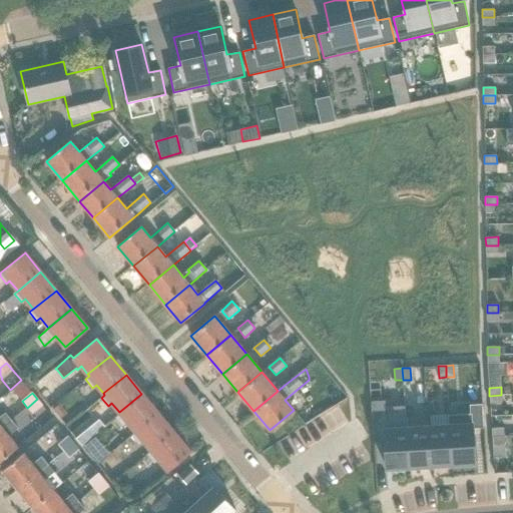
[(157,413),(141,394),(119,412),(120,414),(116,417),(123,425),(127,422),(135,432),(157,413)]
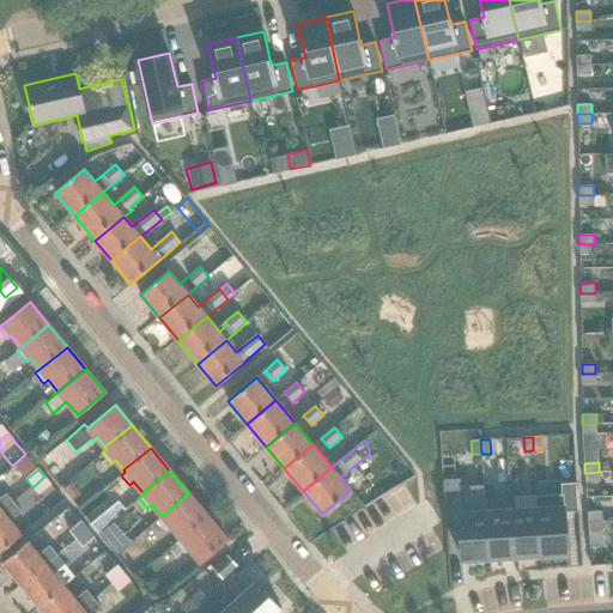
[(599,472),(584,473),(586,483),(600,483),(599,472)]
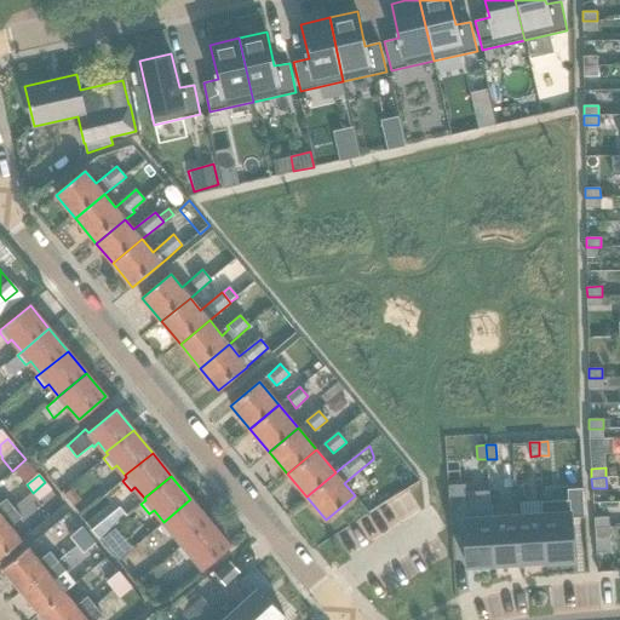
[(45,482),(33,493),(40,500),(52,491),(45,482)]
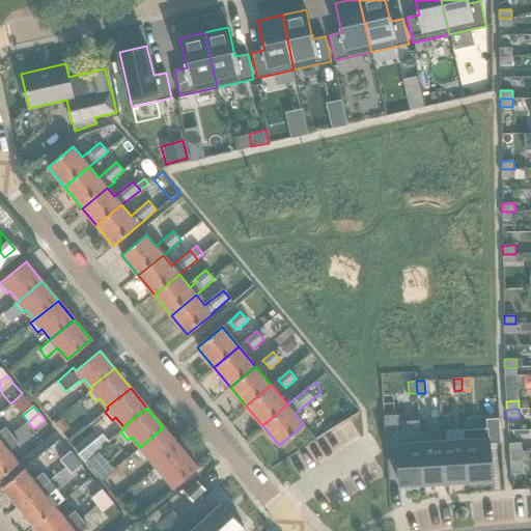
[(99,431),(110,422),(104,415),(92,424),(99,431)]
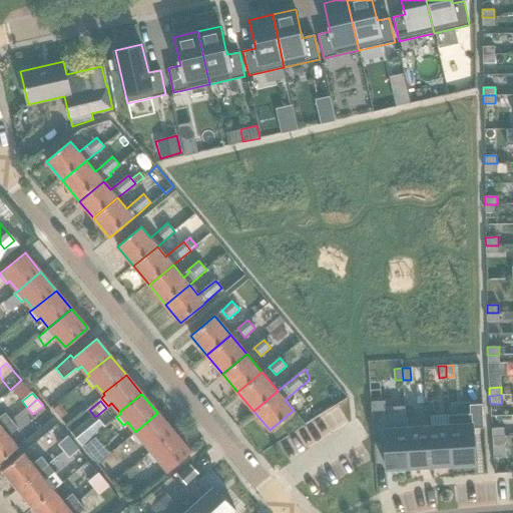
[(67,413),(60,404),(53,410),(60,419),(67,413)]
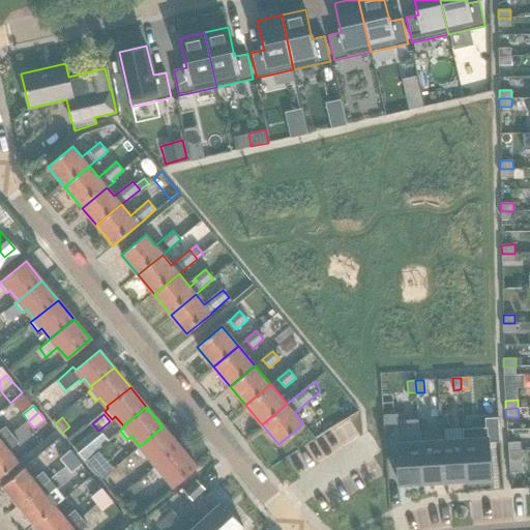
[(179,446),(163,427),(140,446),(137,449),(144,459),(147,455),(156,466),(179,446)]
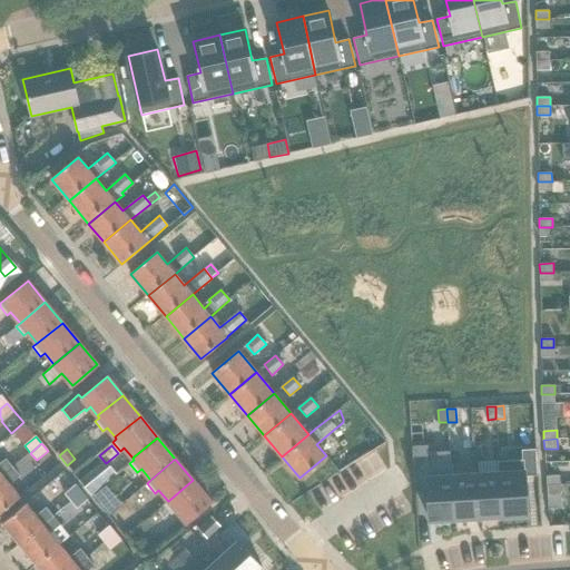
[(0,478),(12,468),(6,460),(0,463),(0,478)]
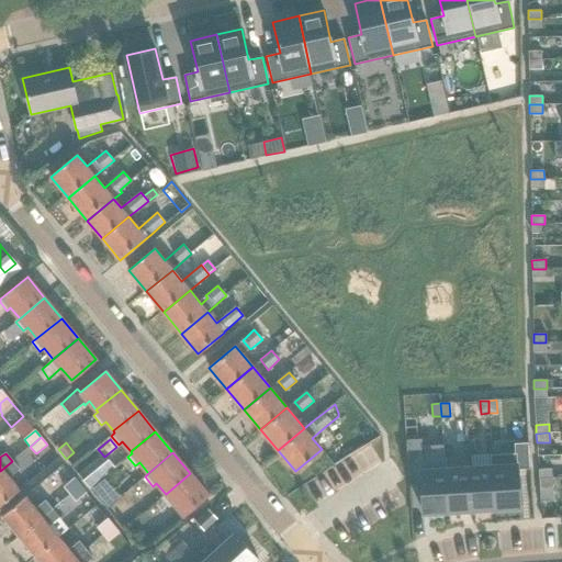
[(516,464),(493,465),(495,509),(520,507),(518,480),(530,480),(529,453),(515,454),(516,464)]
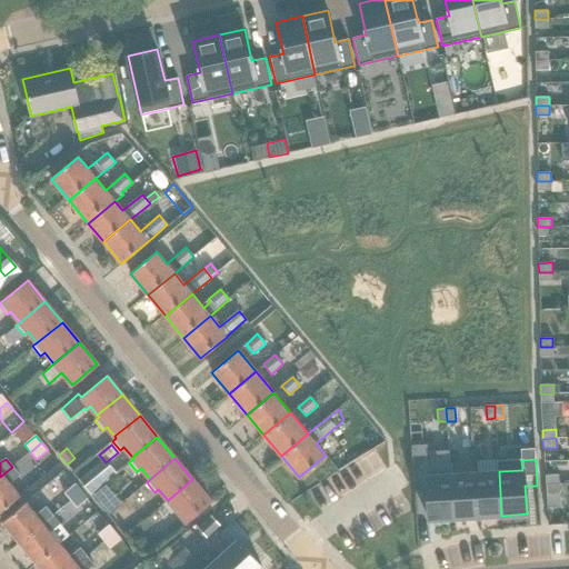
[(497,471),(475,472),(477,517),(501,515),(498,460),(497,460),(497,471)]
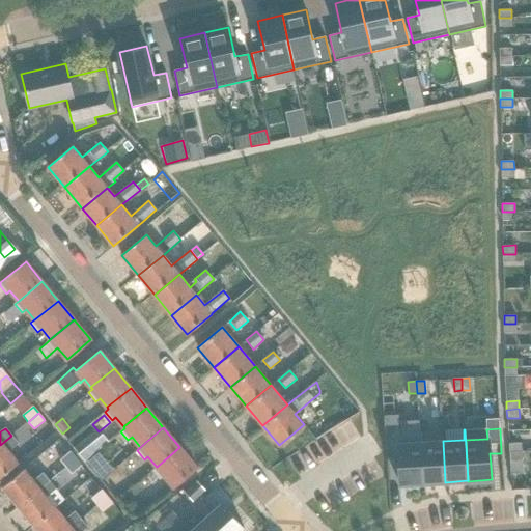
[(420,432),(396,435),(399,485),(423,483),(420,432)]
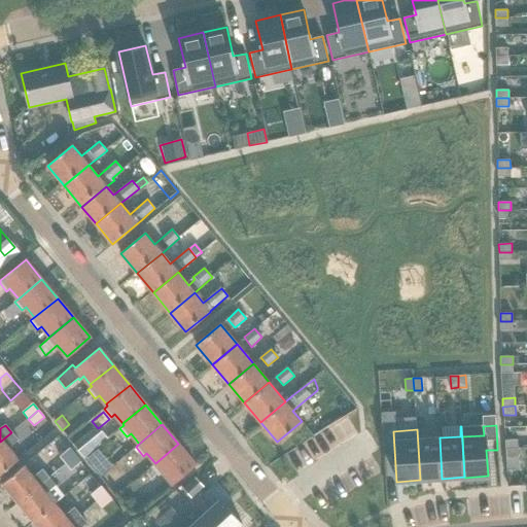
[(418,429),(417,429),(420,480),(442,479),(440,437),(418,440),(418,429)]
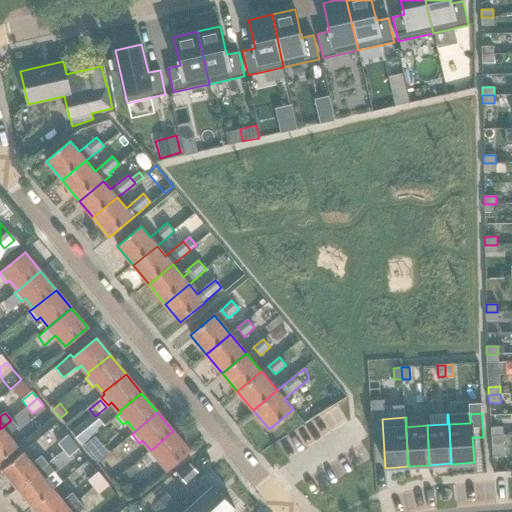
[(18,428),(11,420),(0,429),(0,460),(17,446),(8,436),(18,428)]
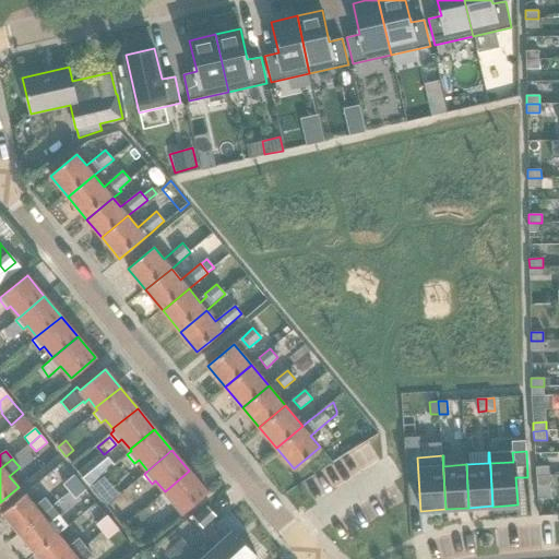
[(548,466),(536,467),(536,476),(549,475),(548,466)]
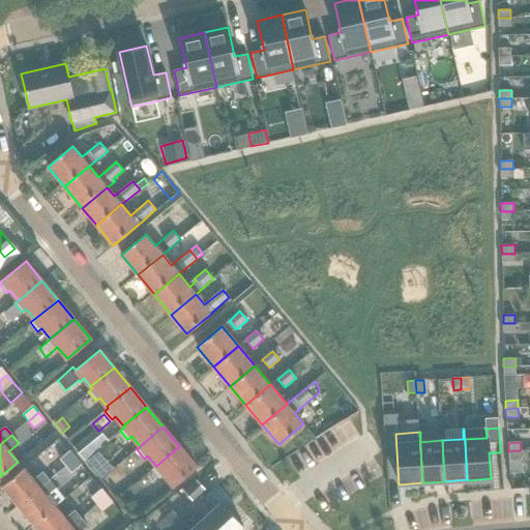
[(179,446),(156,466),(152,469),(159,477),(164,474),(173,486),(196,466),(179,446)]
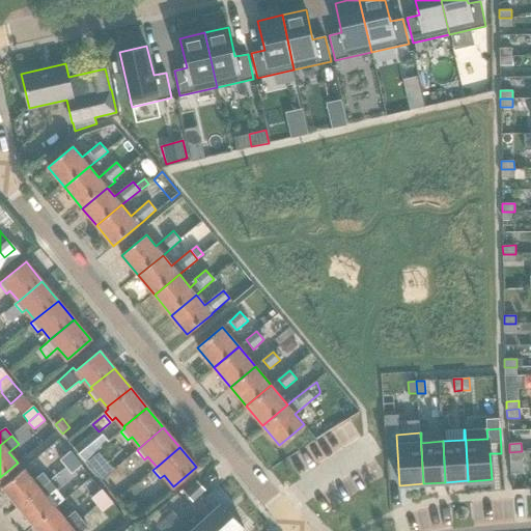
[(65,467),(76,458),(71,451),(60,460),(65,467)]
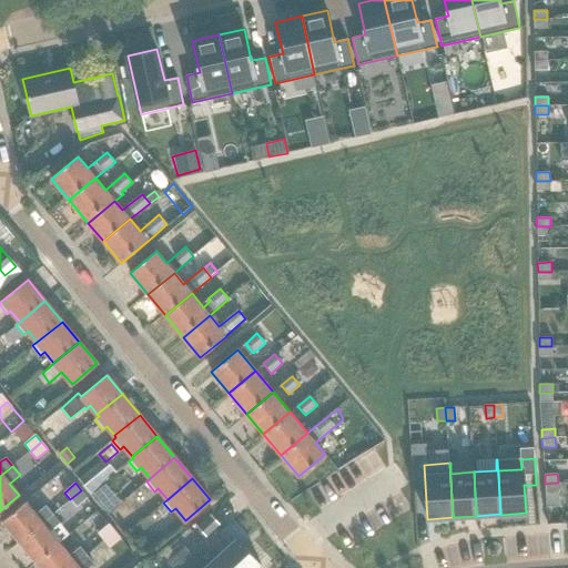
[(558,483),(545,484),(547,507),(559,506),(558,483)]
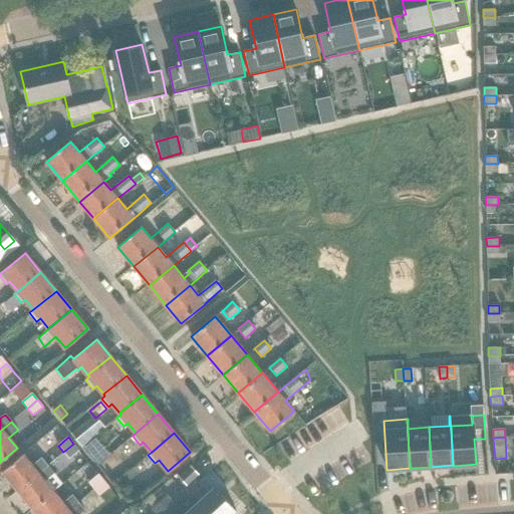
[(79,450),(73,444),(63,452),(69,459),(79,450)]
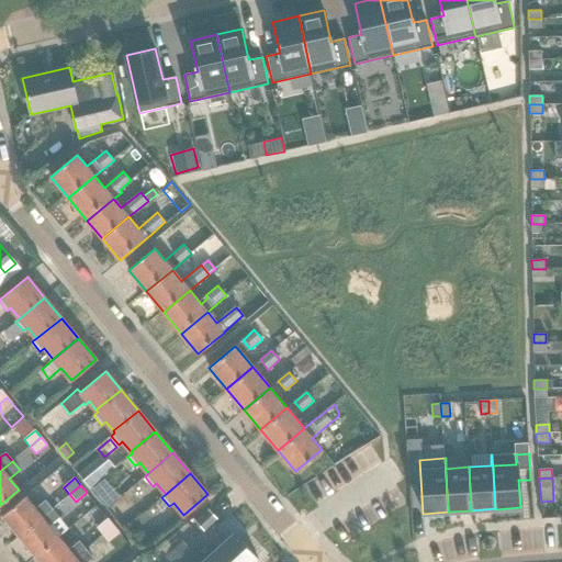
[(19,537),(42,518),(53,509),(44,499),(34,508),(24,497),(1,516),(19,537)]
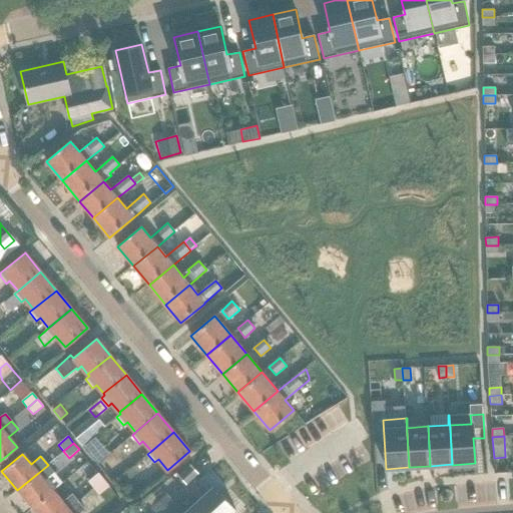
[(207,467),(199,457),(177,476),(186,486),(207,467)]
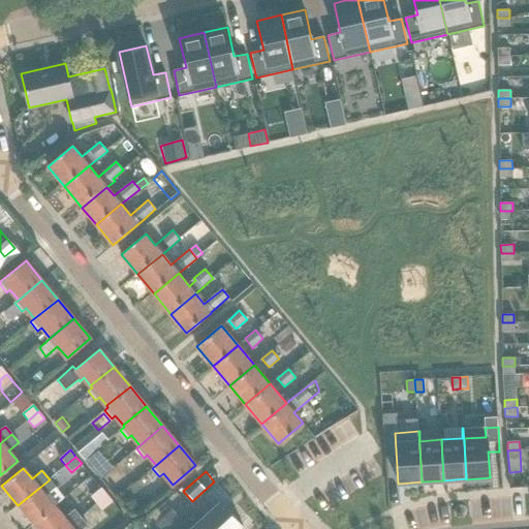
[(39,488),(18,505),(33,524),(55,506),(47,496),(56,488),(50,479),(39,488)]
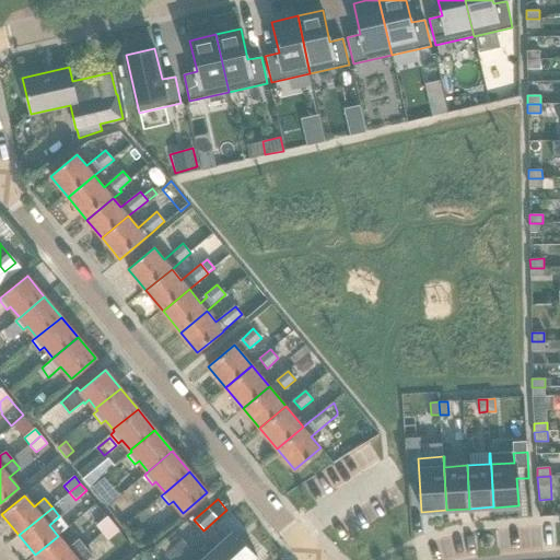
[(103,533),(114,524),(107,516),(96,526),(103,533)]
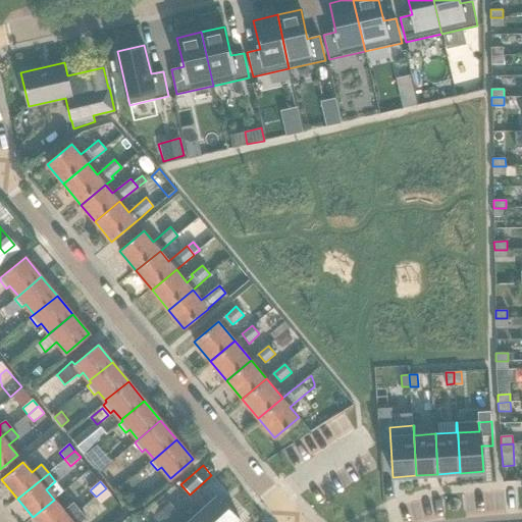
[(212,500),(199,513),(206,521),(235,521),(239,519),(221,500),(224,497),(211,481),(203,489),(212,500)]
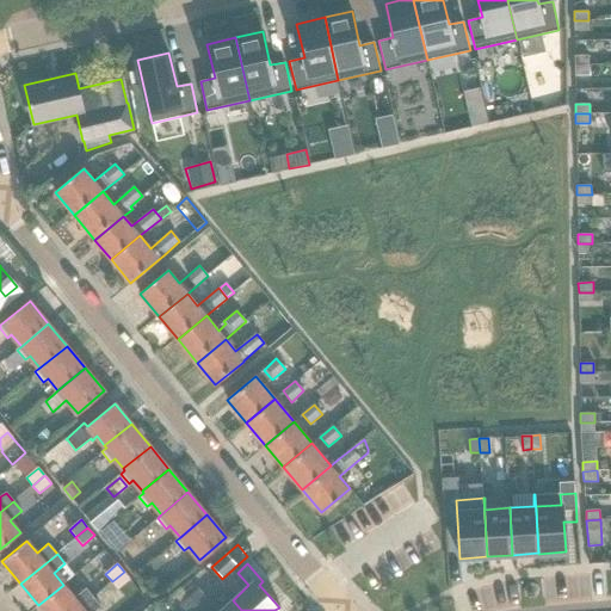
[(130,580),(124,572),(112,581),(118,590),(130,580)]
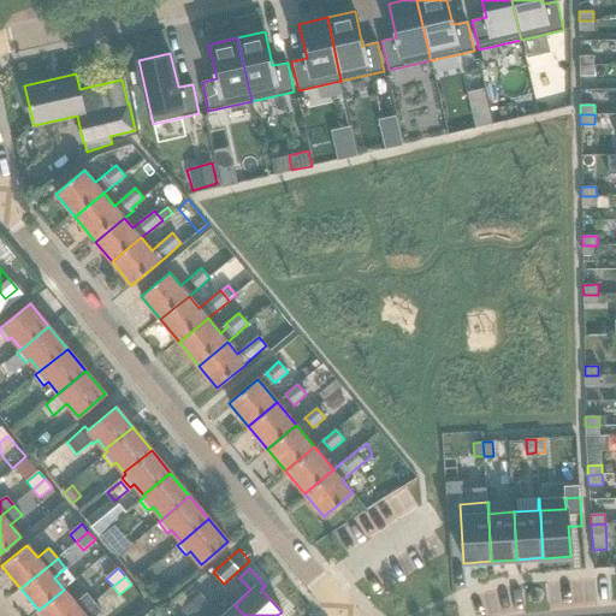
[(75,603),(64,590),(39,610),(42,615),(76,615),(94,602),(87,593),(75,603)]
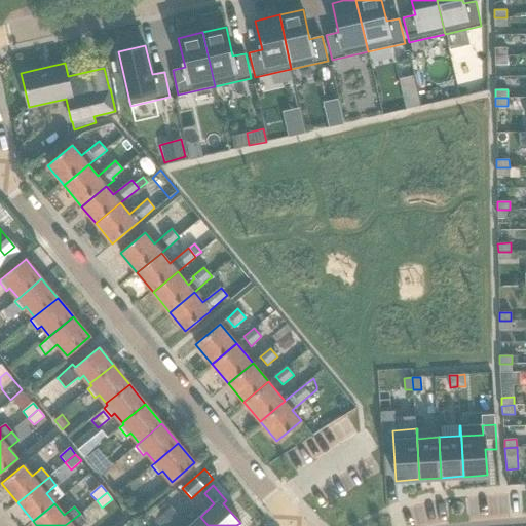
[(171,506),(162,514),(174,525),(208,525),(200,517),(189,525),(188,525),(181,518),(171,506)]
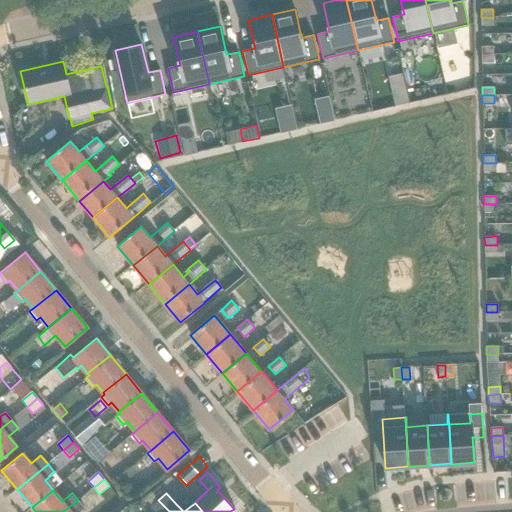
[(80,511),(85,508),(78,500),(63,511),(80,511)]
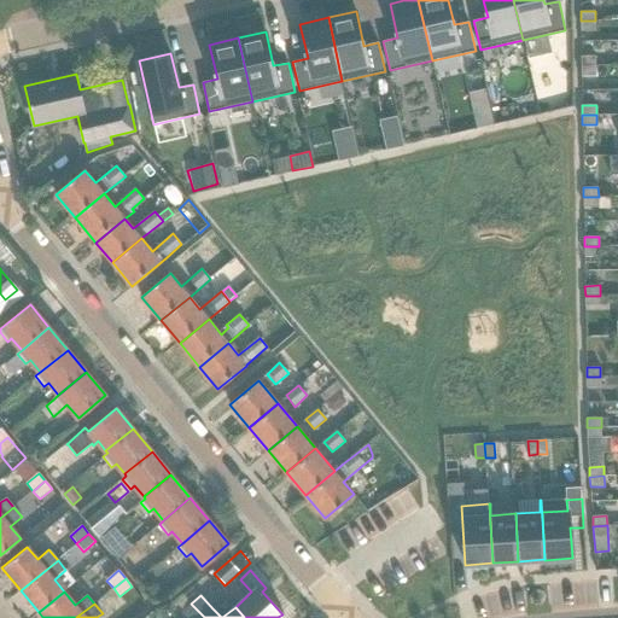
[(203,617),(204,617),(191,604),(182,612),(188,617),(203,617)]
